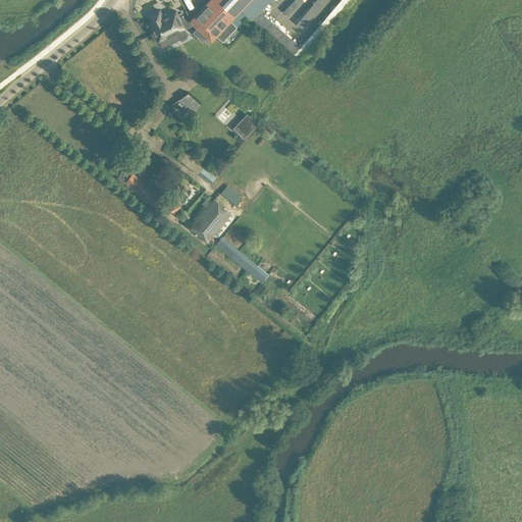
[(203,9),(194,18),(194,22),(198,27),(208,37),(212,40),(216,36),(230,20),(237,25),(247,15),(241,9),(249,0),(209,0),(209,1),(202,8),(203,9)]
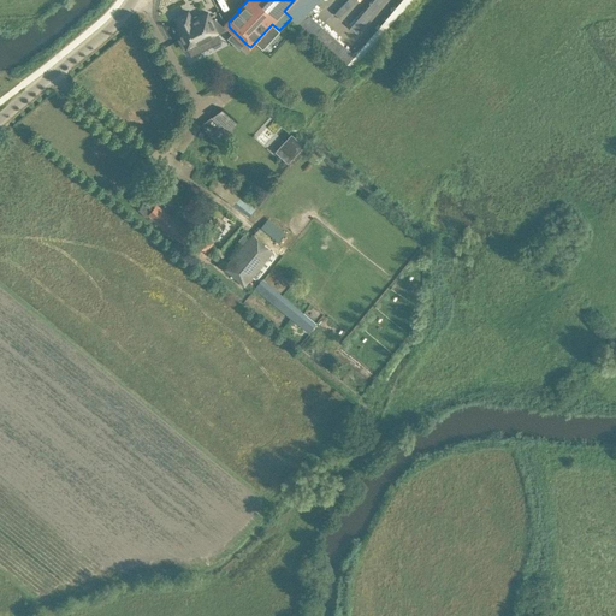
[(294,0),(284,11),(291,18),(291,19),(297,24),(319,0),(294,0)]
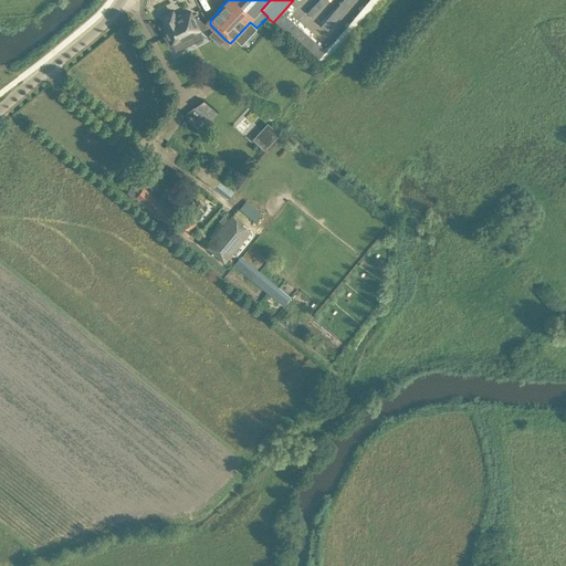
[(318,0),(310,10),(328,29),(356,0),(318,0)]
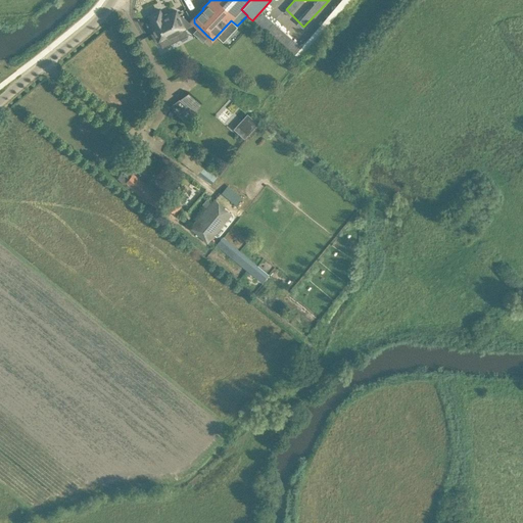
[(153,22),(148,25),(156,41),(159,40),(163,46),(187,34),(184,28),(191,24),(184,17),(181,19),(177,10),(163,17),(159,9),(149,15),(153,22)]
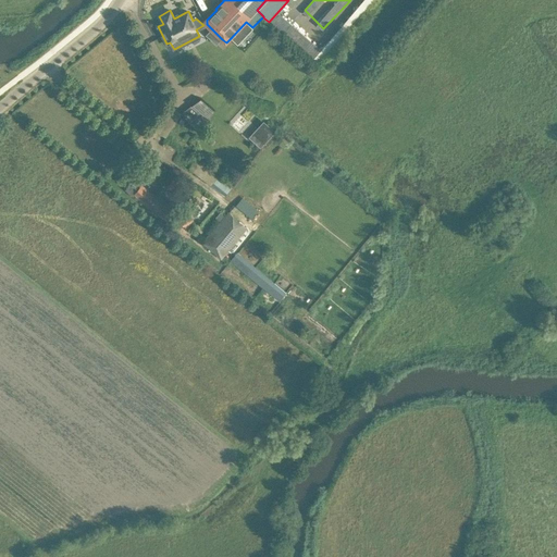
[(345,22),(337,16),(326,29),(333,36),(345,22)]
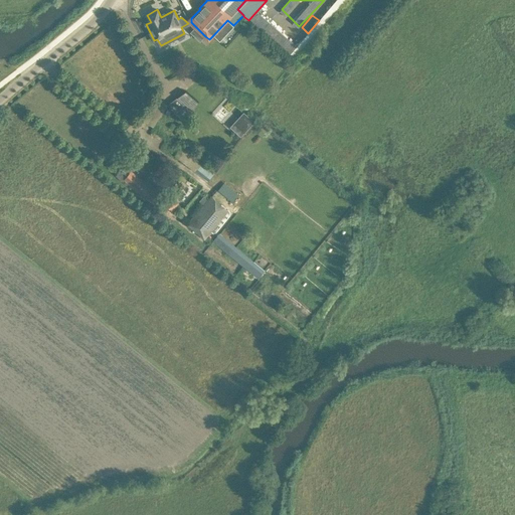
[(246,114),(233,129),(240,136),(254,122),(246,114)]
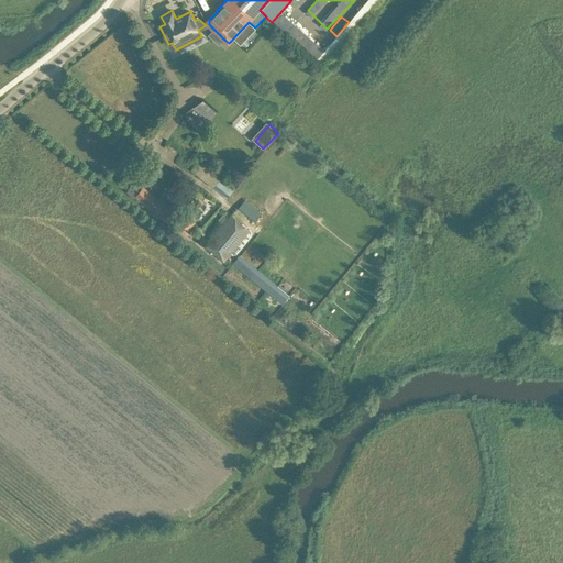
[(198,161),(191,172),(217,186),(223,175),(198,161)]
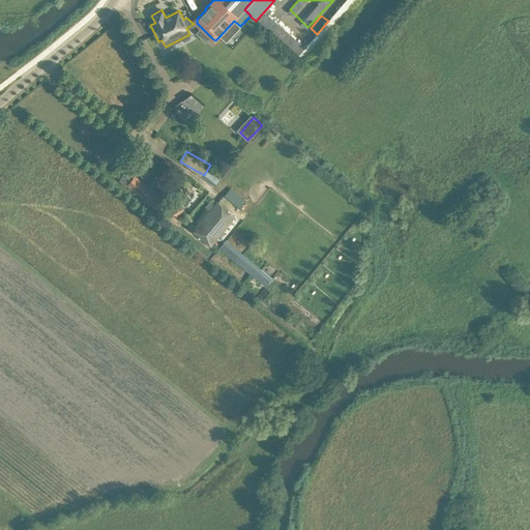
[(154,182),(149,188),(135,176),(128,184),(152,204),(153,202),(158,196),(165,188),(155,181),(154,182)]
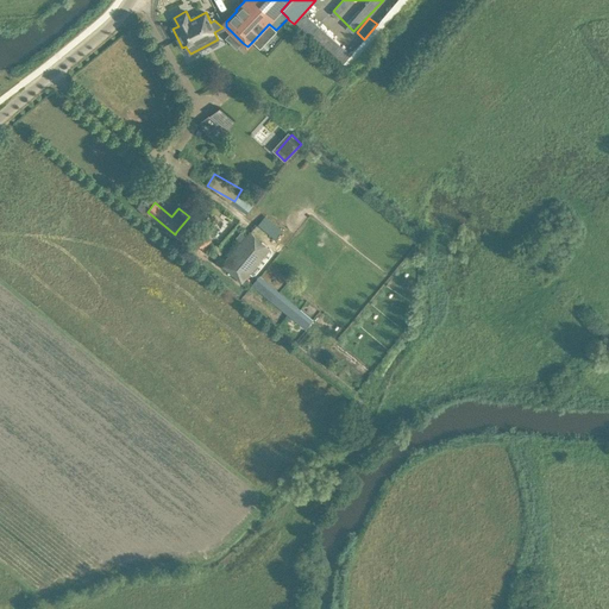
[(267,215),(261,224),(277,237),(284,228),(267,215)]
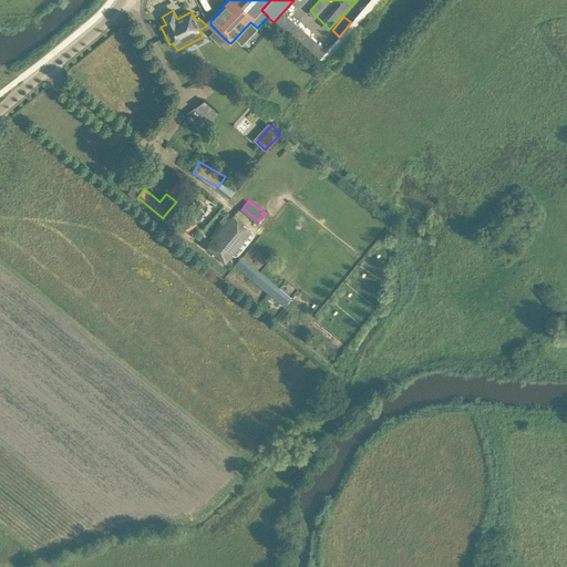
[(189,230),(197,223),(189,216),(182,224),(189,230)]
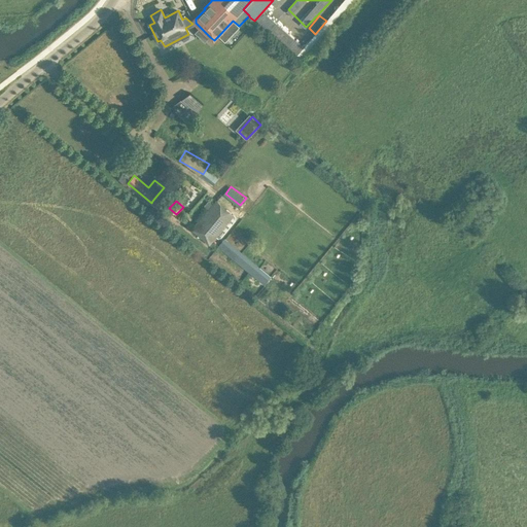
[(194,232),(206,242),(210,245),(235,216),(217,201),(203,219),(194,232)]
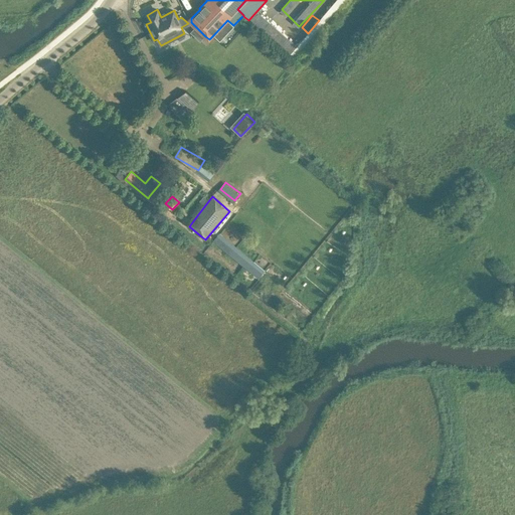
[(232,255),(261,279),(268,270),(239,246),(232,255)]
